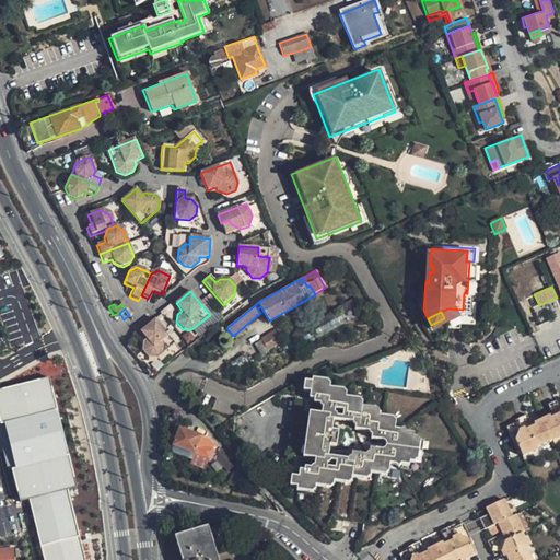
[(164,331),(155,321),(141,333),(147,339),(143,342),(142,352),(149,359),(156,360),(175,345),(164,331)]
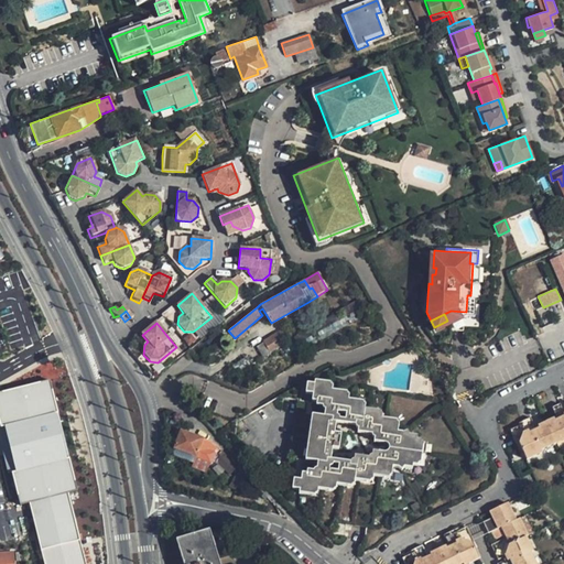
[(278,333),(263,342),(270,353),(280,348),(284,345),(278,333)]
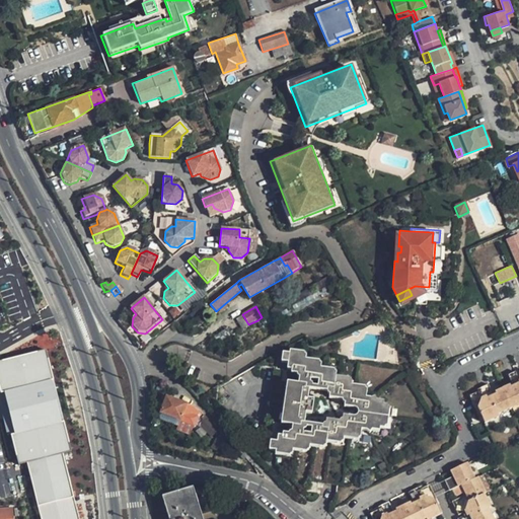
[(248,324),(242,314),(234,318),(239,329),(248,324)]
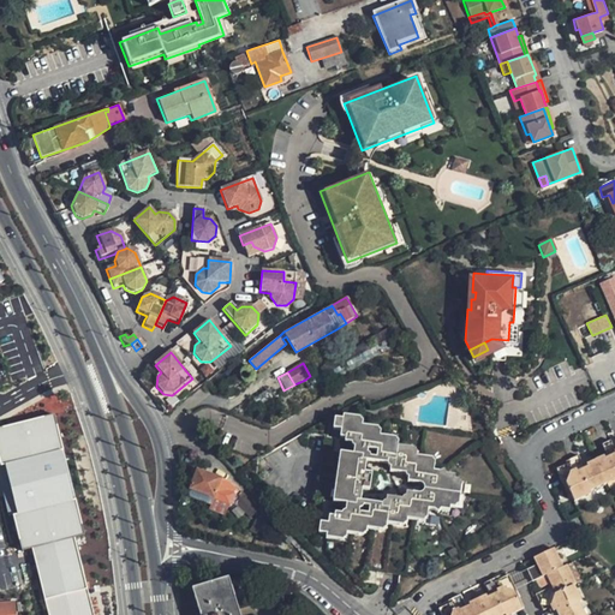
[(221,405),(244,387),(237,376),(213,395),(221,405)]
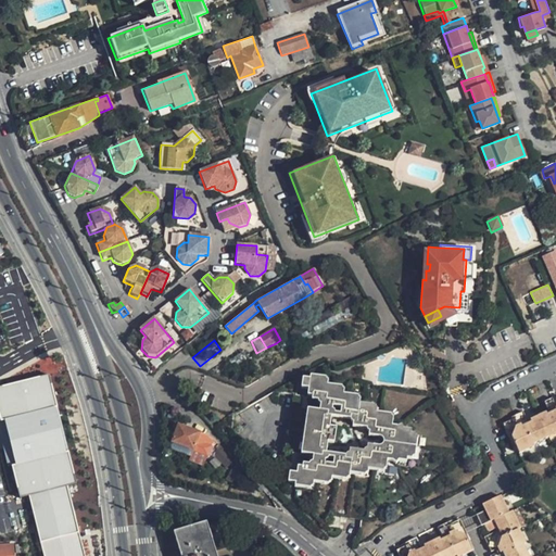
[(231,376),(250,363),(242,352),(224,366),(231,376)]
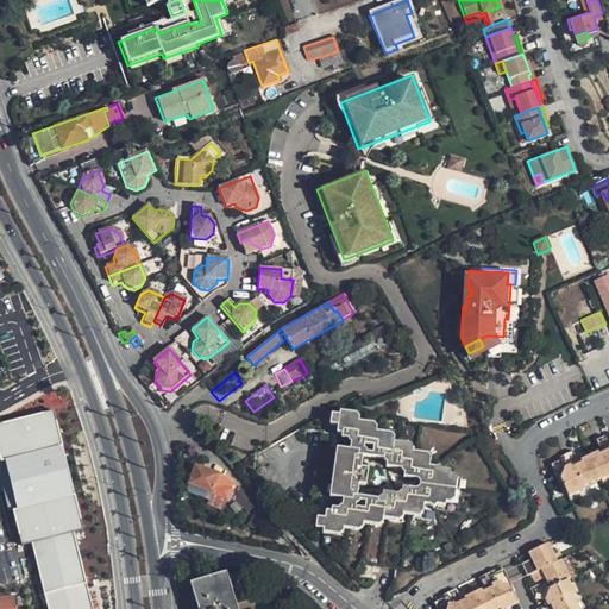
[(341,447),(334,496),(351,498),(349,513),(330,510),(328,518),(320,516),(319,528),(326,529),(326,534),(337,535),(338,527),(356,529),(357,522),(377,525),(378,518),(396,520),(397,514),(418,516),(419,509),(428,512),(428,507),(433,507),(437,509),(440,504),(449,506),(453,471),(445,470),(443,465),(438,466),(434,466),(435,460),(425,459),(426,452),(407,449),(408,441),(389,439),(390,432),(370,428),(371,422),(353,420),(355,410),(344,409),(344,414),(336,413),(334,424),(343,425),(341,432),(360,434),(358,450),(341,447)]
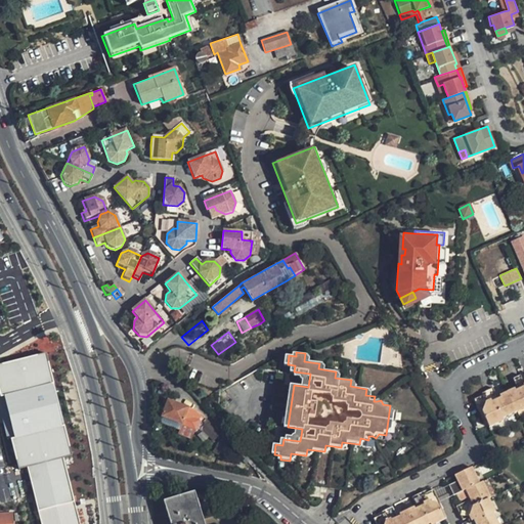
[(41,523),(80,523),(64,457),(72,455),(46,353),(0,364),(0,389),(19,469),(28,467),(41,523)]
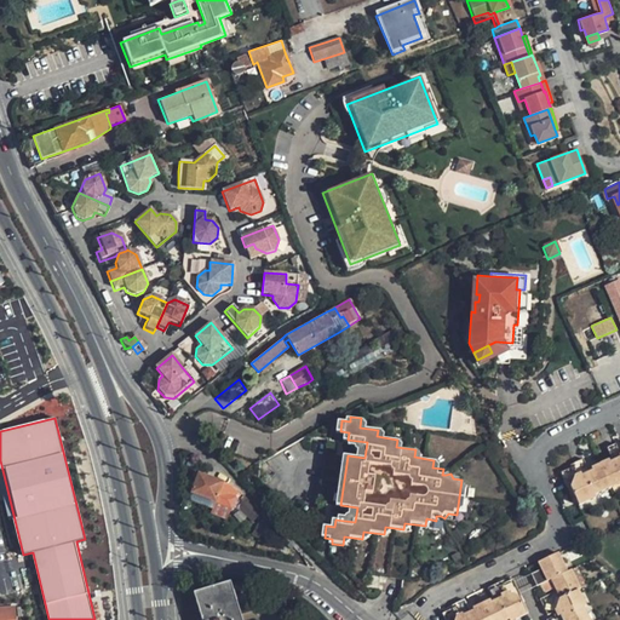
[(619,443),(619,446),(619,453),(618,454),(614,443),(607,446),(612,457),(600,463),(610,484),(619,480),(619,443)]
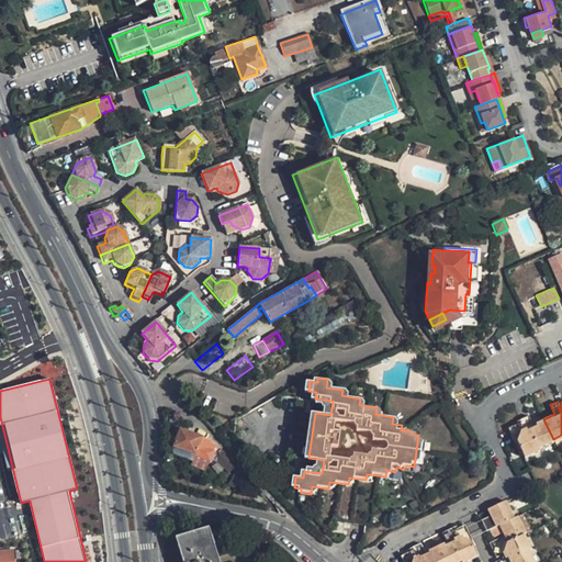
[(519,420),(506,426),(514,442),(516,441),(523,458),(539,450),(538,447),(553,439),(543,419),(531,425),(527,415),(518,418),(519,420)]
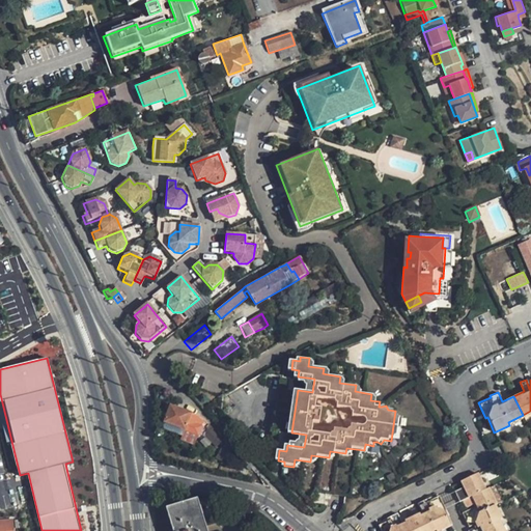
[(170,406),(164,422),(186,429),(196,434),(199,434),(202,426),(200,425),(202,418),(200,416),(192,413),(170,406)]
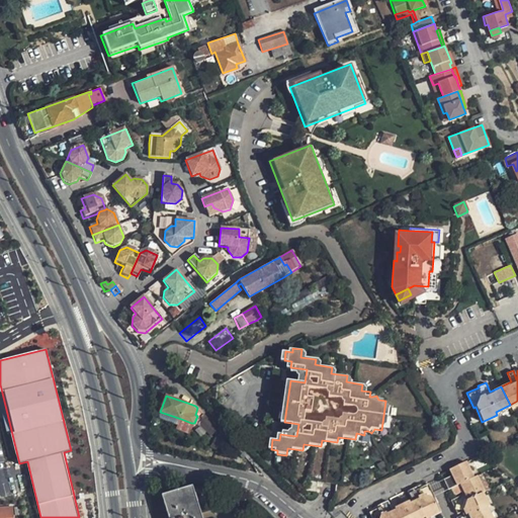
[(217,448),(219,443),(221,441),(224,441),(226,441),(227,443),(230,440),(222,432),(213,436),(210,445),(217,448)]
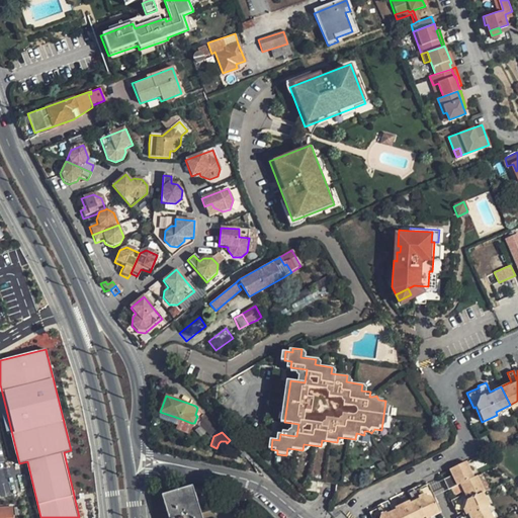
[(468,462),(452,469),(457,478),(449,482),(452,489),(455,488),(476,479),(468,462)]
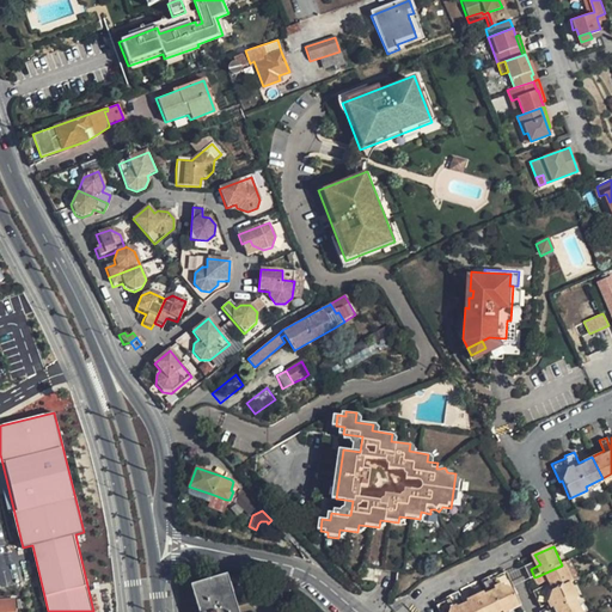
[(582,579),(574,560),(567,563),(575,582),(582,579)]
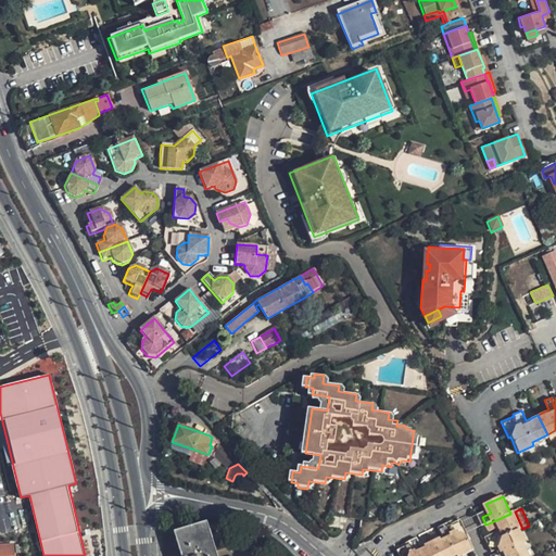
[(522,529),(515,512),(510,514),(489,523),(492,531),(502,527),(504,530),(501,531),(504,536),(520,530),(522,529)]
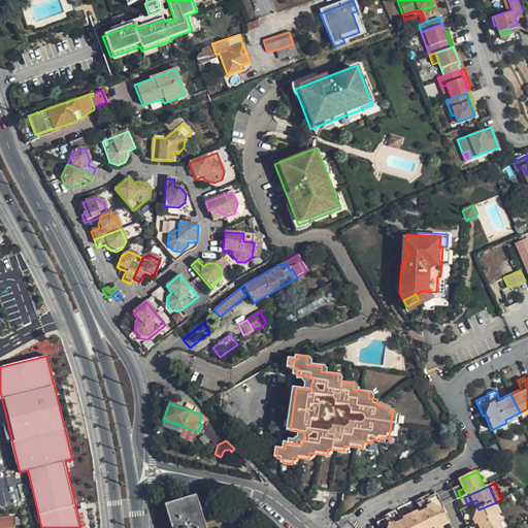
[(419,510),(418,508),(409,513),(417,527),(431,527),(434,527),(433,527),(437,527),(449,523),(446,517),(441,507),(443,507),(437,493),(425,499),(424,497),(417,500),(420,508),(421,510),(419,510)]
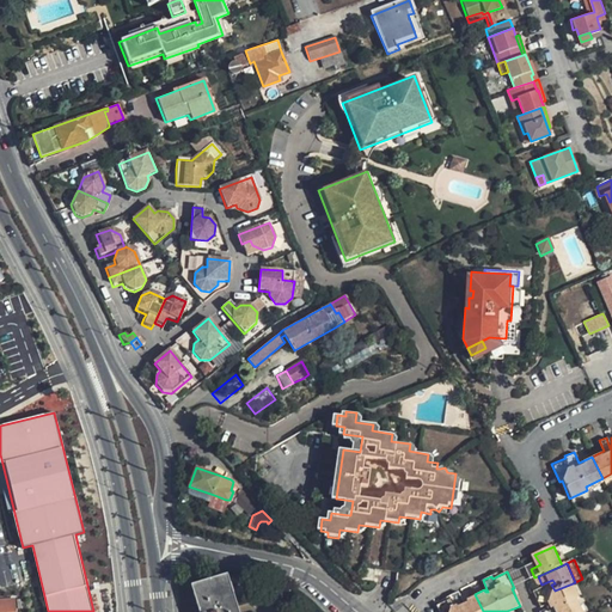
[(238,611),(227,576),(191,587),(199,611),(238,611)]
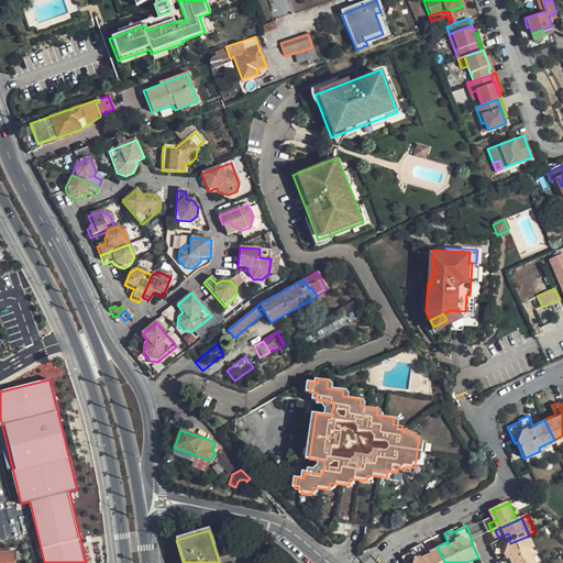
[(536,562),(532,553),(534,552),(527,537),(510,543),(507,538),(494,544),(500,559),(509,555),(510,559),(499,562),(536,562)]
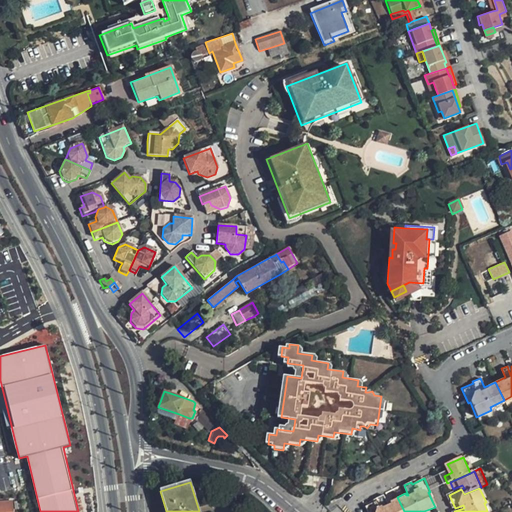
[(377,500),(365,505),(368,511),(404,511),(397,497),(390,500),(391,503),(387,505),(386,502),(383,495),(376,498),(377,500)]
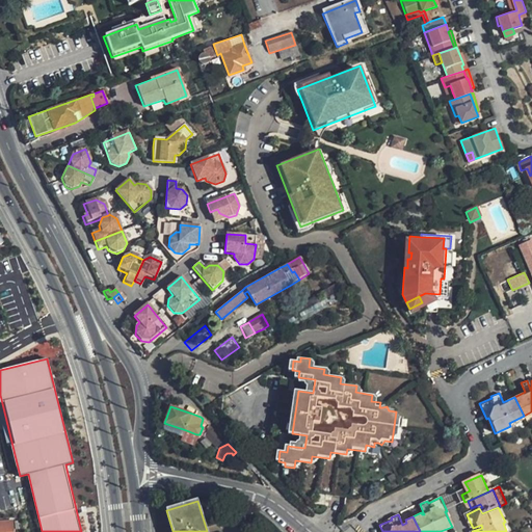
[(0,531),(12,531),(11,521),(0,522),(0,531)]
